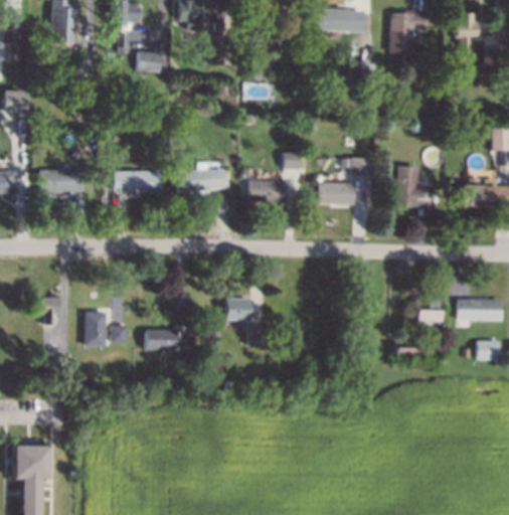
[(52,35),(52,0),(72,0),(72,36),(52,35)]
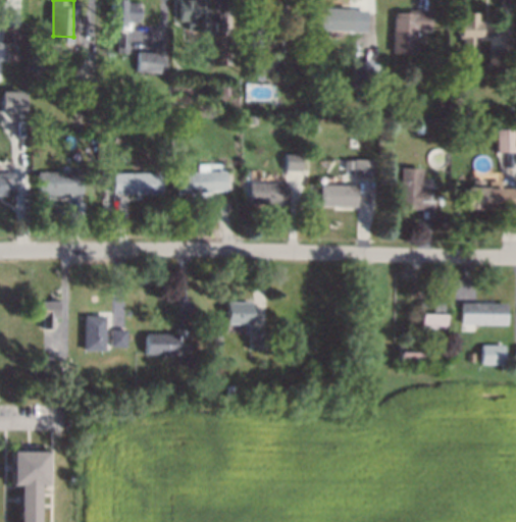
[(126,25),(112,25),(113,0),(145,1),(144,21),(127,22),(126,25)]
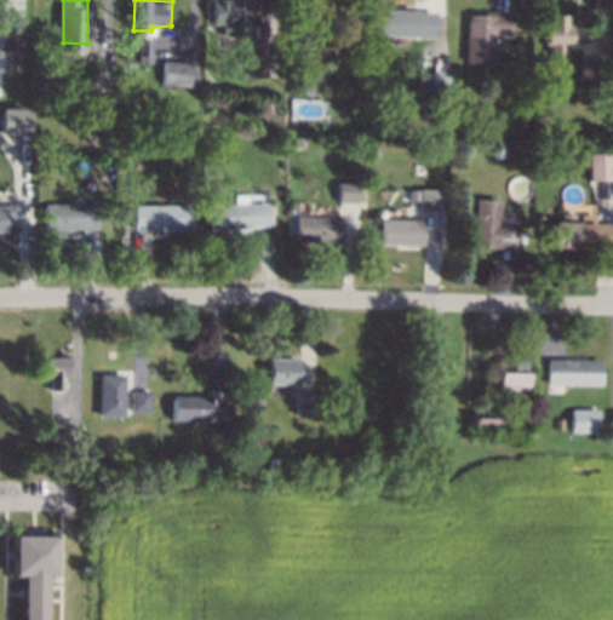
[(251,26),(216,24),(216,1),(252,3),(251,26)]
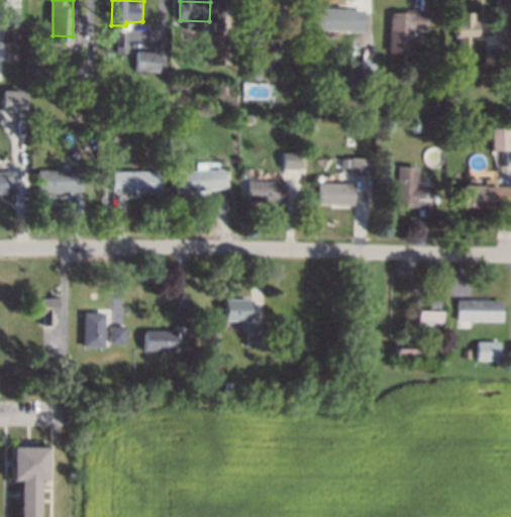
[(247,52),(248,5),(271,5),(270,29),(262,29),(262,50),(247,52)]
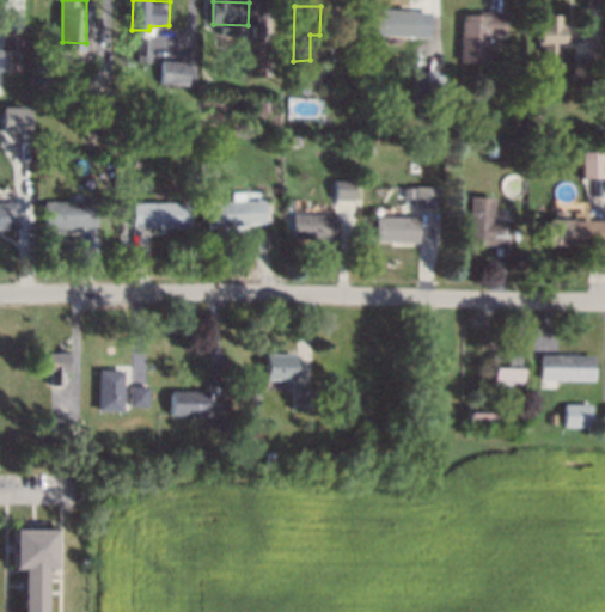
[(437,37),(376,36),(377,10),(437,11),(437,37)]
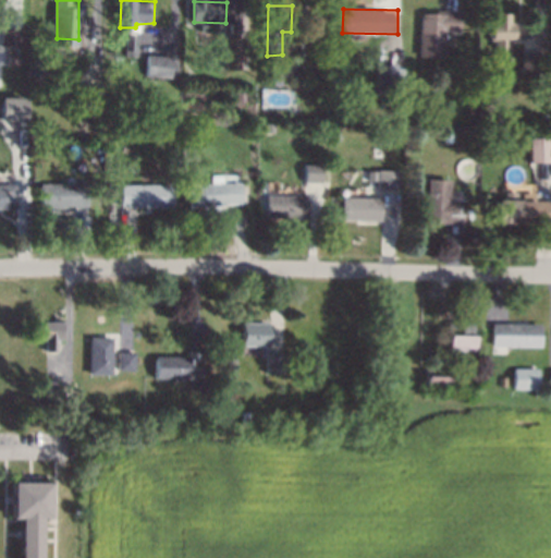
[(451,58),(425,58),(426,14),(440,14),(440,11),(466,12),(465,34),(452,34),(451,58)]
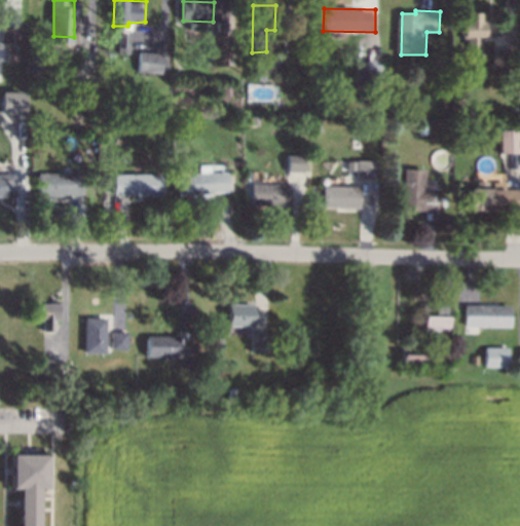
[(486,52),(471,52),(471,40),(465,40),(466,14),(488,15),(486,52)]
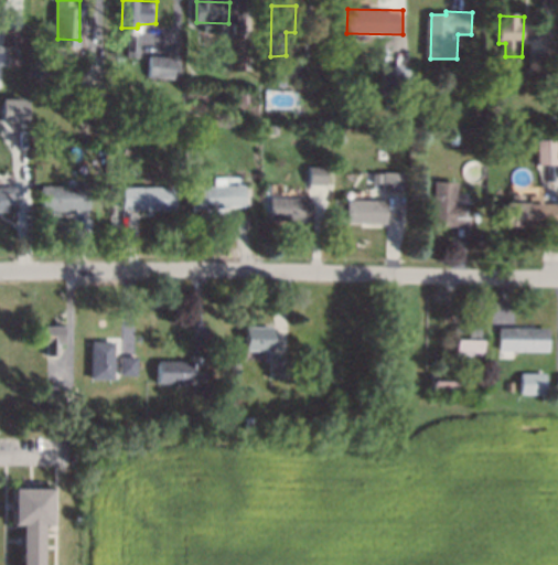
[(27,50),(8,49),(9,30),(28,31),(27,50)]
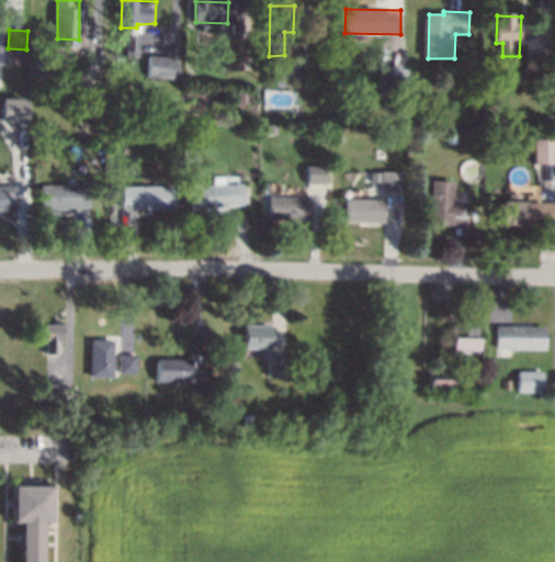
[(252,64),(227,64),(228,37),(252,37),(252,64)]
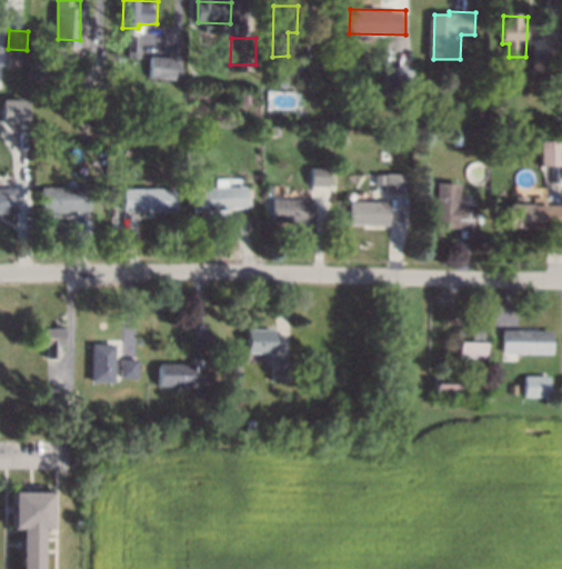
[(132,56),(131,39),(146,39),(146,56),(132,56)]
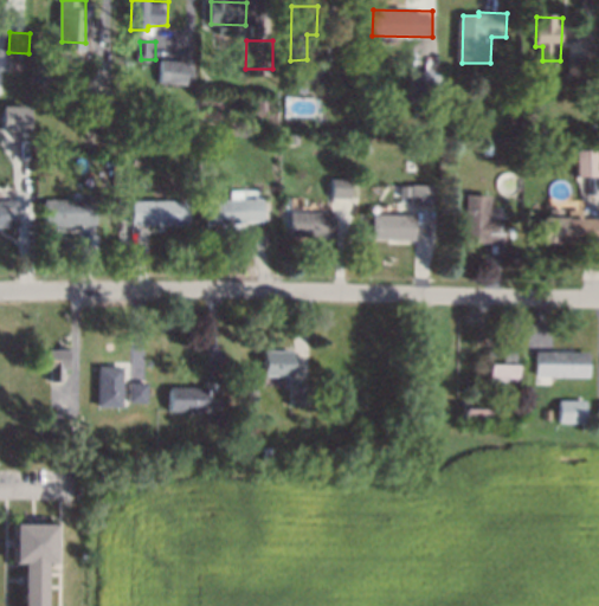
[(574,81),(574,56),(598,57),(598,81),(574,81)]
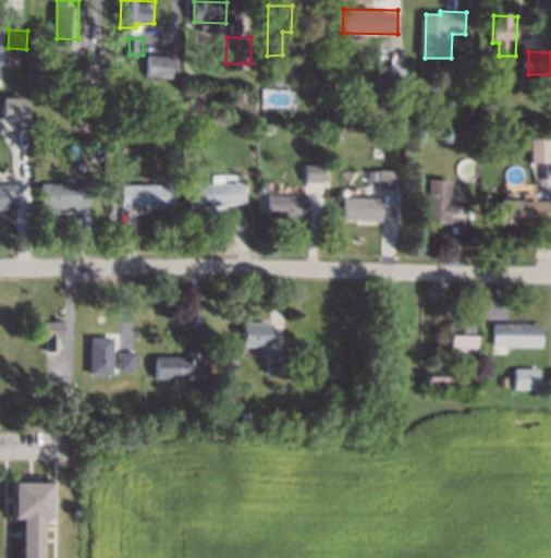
[(24,67),(11,65),(13,53),(26,55),(24,67)]
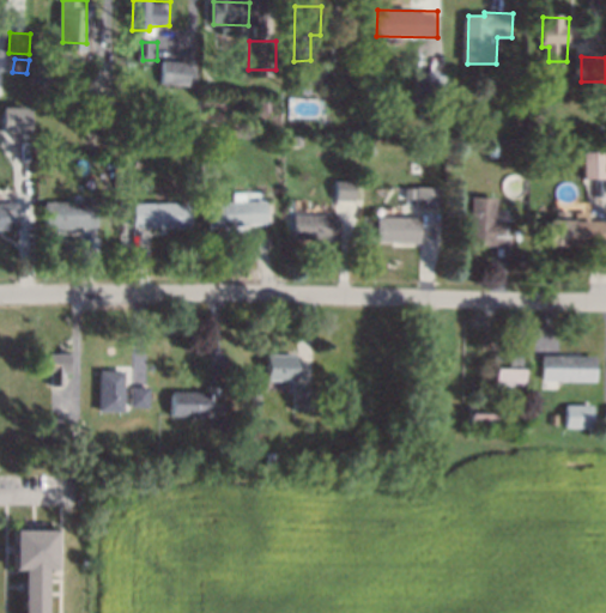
[(173,64),(192,64),(192,89),(171,89),(173,64)]
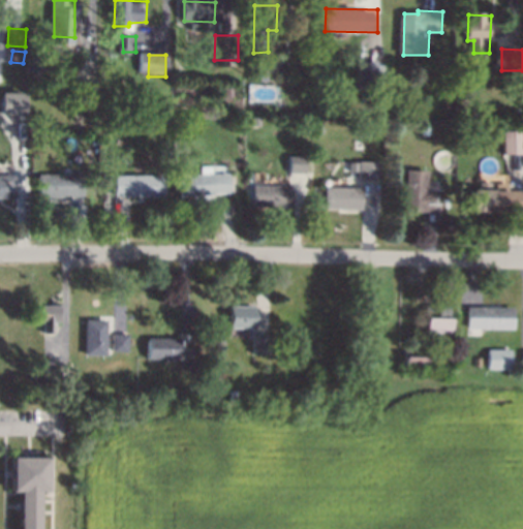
[(381,61),(363,60),(363,82),(381,82),(381,61)]
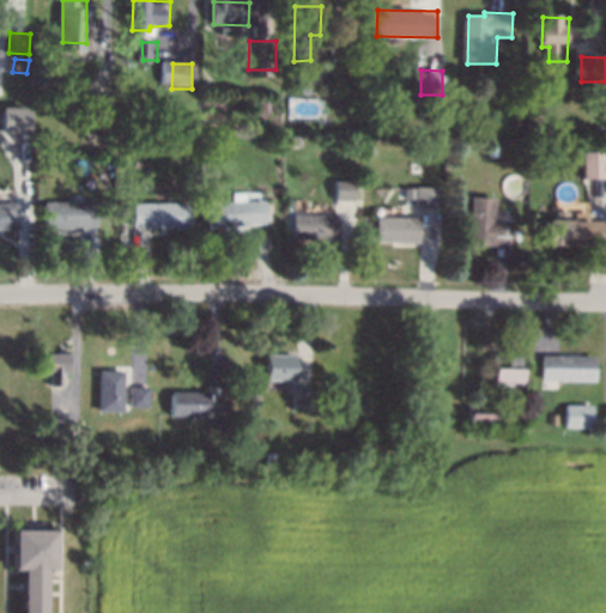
[(89,127),(90,87),(110,87),(109,127),(89,127)]
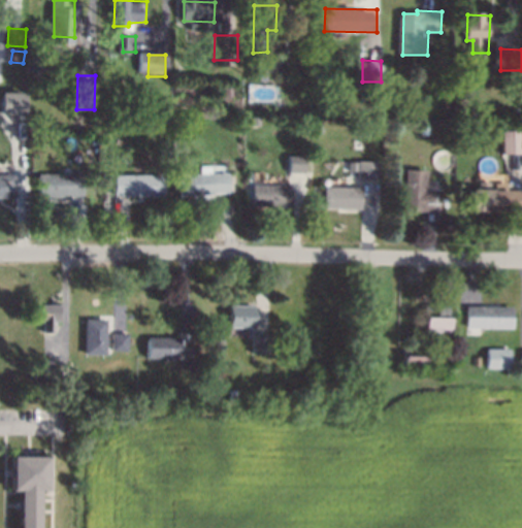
[(29,91),(5,92),(5,113),(29,113),(29,91)]
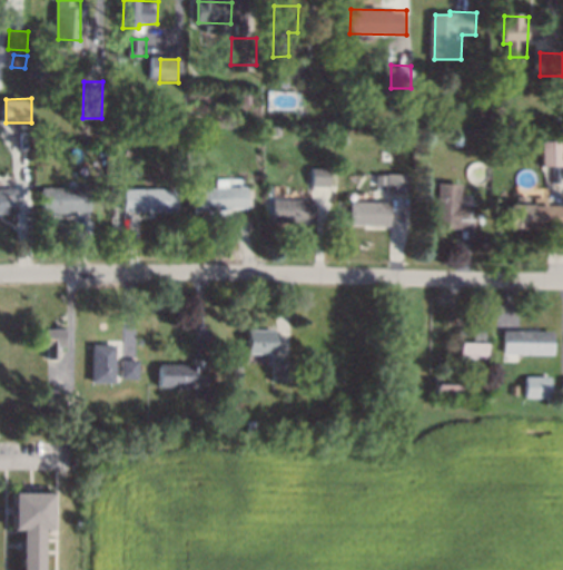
[(562,164),(547,163),(547,138),(562,138),(562,164)]
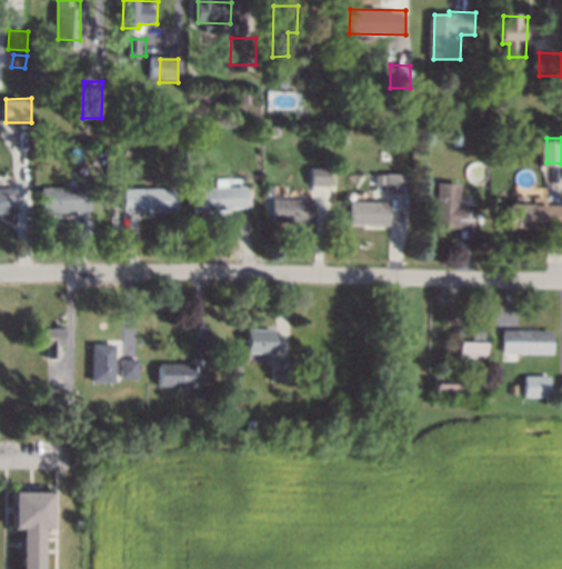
[(34,185),(17,183),(18,163),(23,163),(23,156),(36,156),(34,185)]
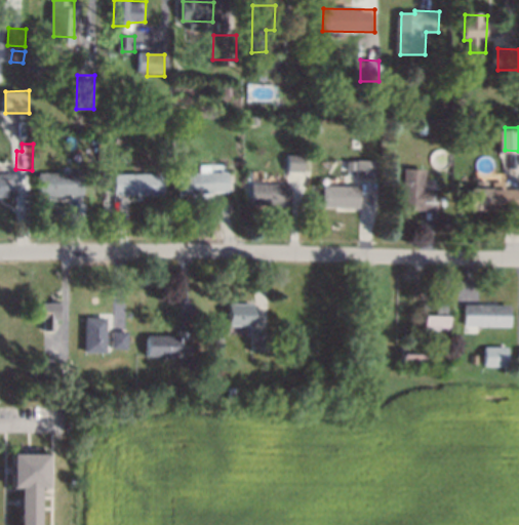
[(293,159),(308,159),(307,175),(293,175),(293,159)]
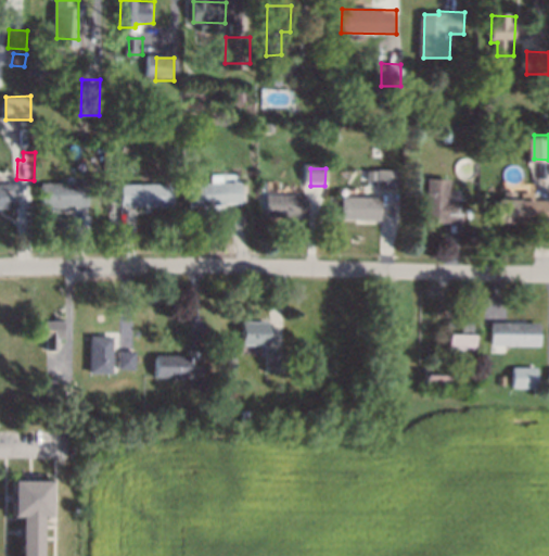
[(399,187),(379,187),(379,171),(400,171),(399,187)]
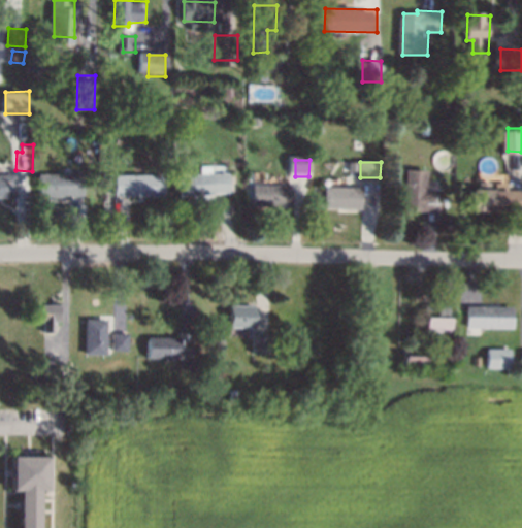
[(445,211),(406,210),(408,170),(429,170),(429,191),(445,191),(445,211)]
